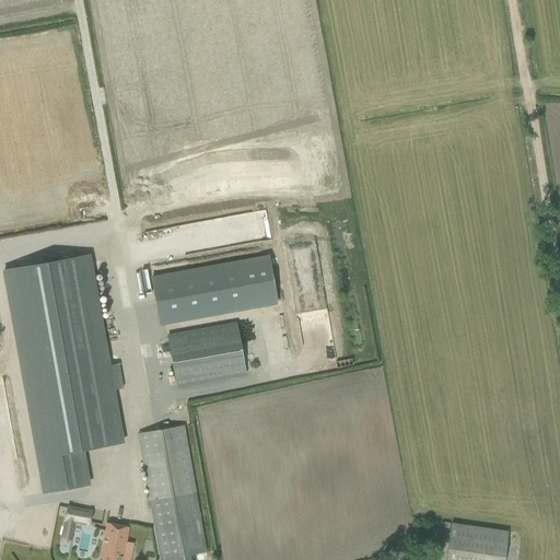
[(63,256),(61,246),(48,248),(50,259),(63,256)]
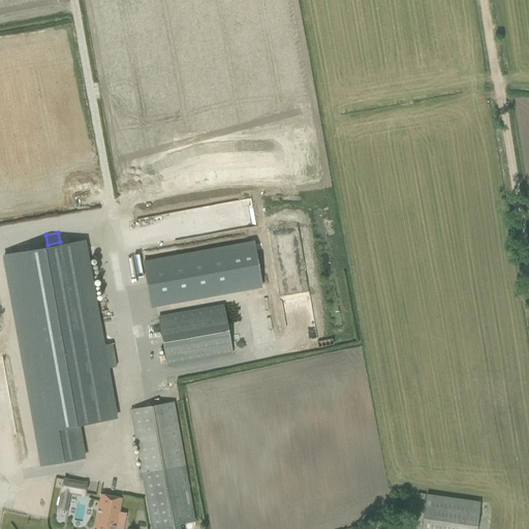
[(102,345),(83,241),(3,255),(41,466),(83,459),(78,426),(115,418),(106,369),(116,367),(112,344),(102,345)]
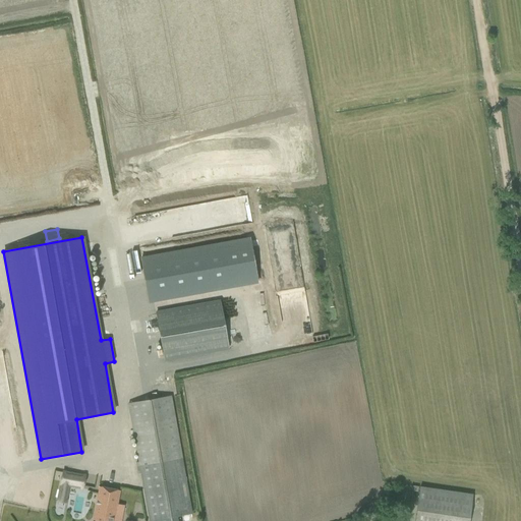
[(133,265),(140,305),(226,290),(219,249),(133,265)]
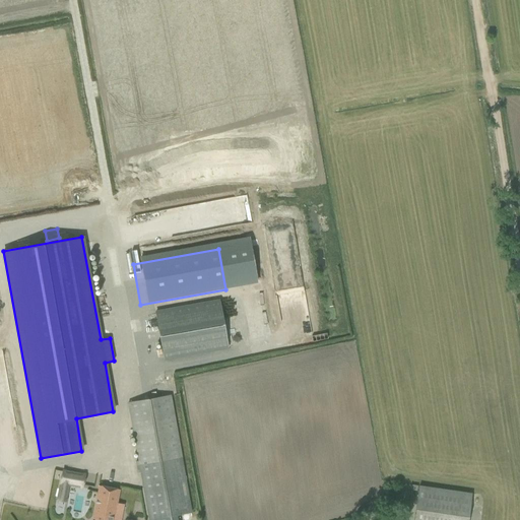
[(155,313),(164,359),(228,347),(219,302),(155,313)]
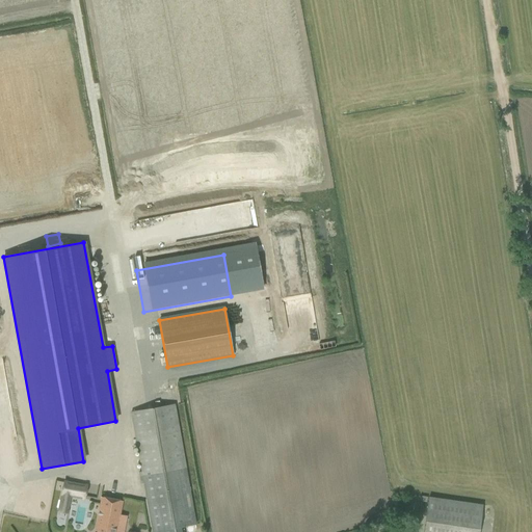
[(195,524),(186,469),(174,404),(132,411),(142,472),(138,473),(139,481),(142,480),(153,531),(195,524)]
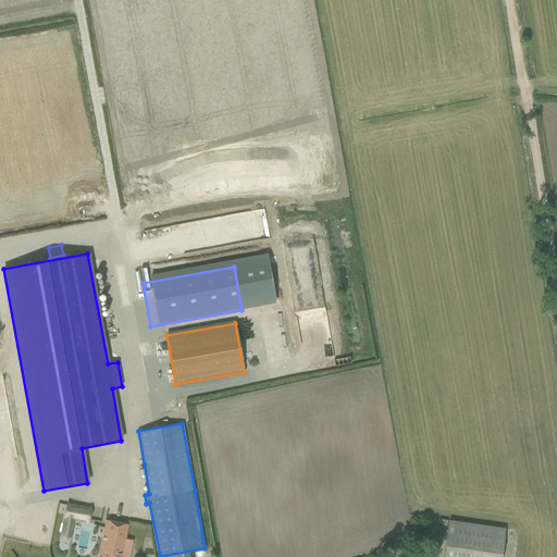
[(73,527),(77,506),(67,504),(63,525),(61,535),(71,537),(73,527)]
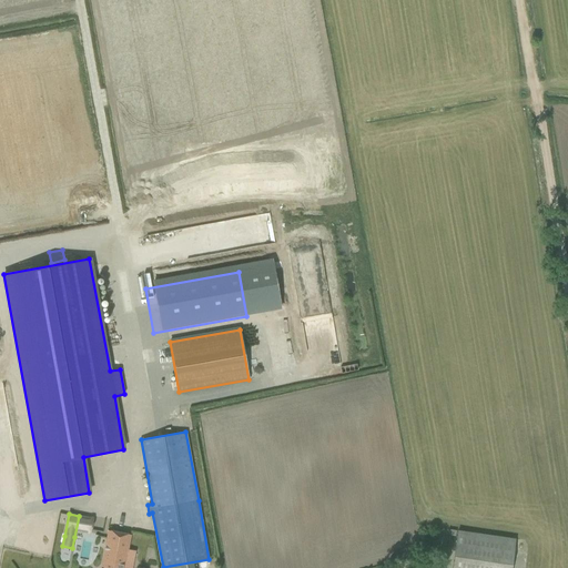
[(123,567),(129,537),(130,534),(108,530),(101,567),(123,567)]
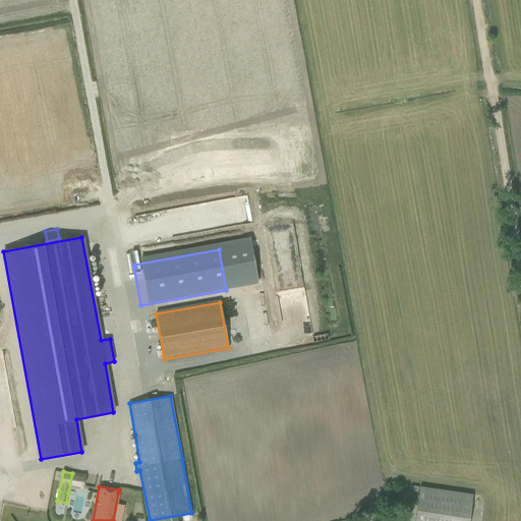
[(414,520),(468,520),(472,495),(420,486),(414,520)]
